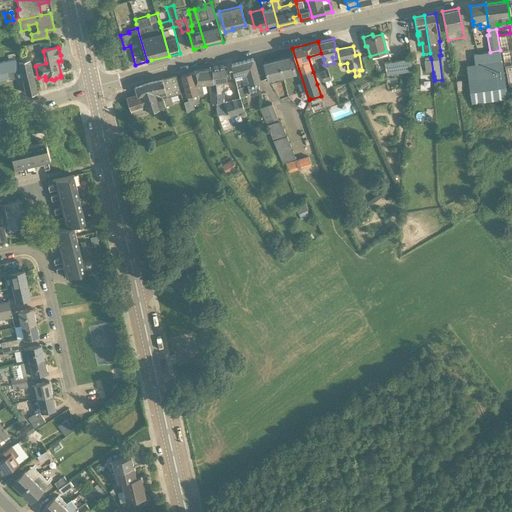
[(476,73),(467,74),(468,83),(468,87),(470,103),(480,102),(484,102),(489,101),(506,99),(502,61),(500,50),(490,52),(477,54),(473,54),(475,64),(476,73)]
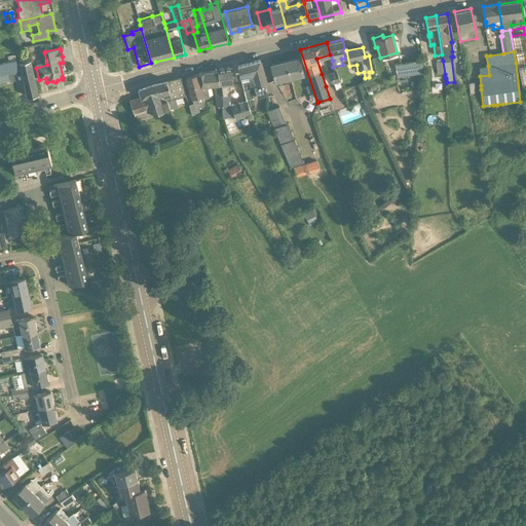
[(14,55),(7,58),(8,62),(3,64),(0,64),(0,82),(9,80),(7,74),(19,71),(15,61),(14,55)]
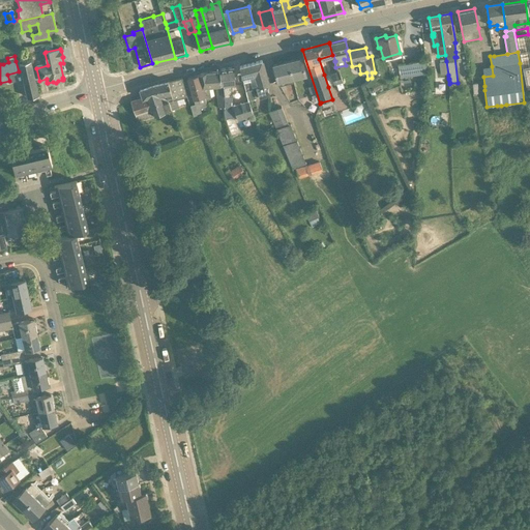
[(302,58),(288,61),(293,80),(306,76),(302,58)]
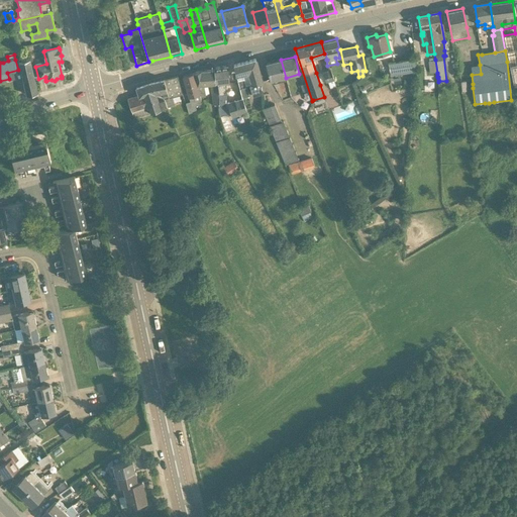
[(254,59),(244,62),(247,74),(250,85),(249,85),(252,96),(262,94),(262,82),(254,59)]
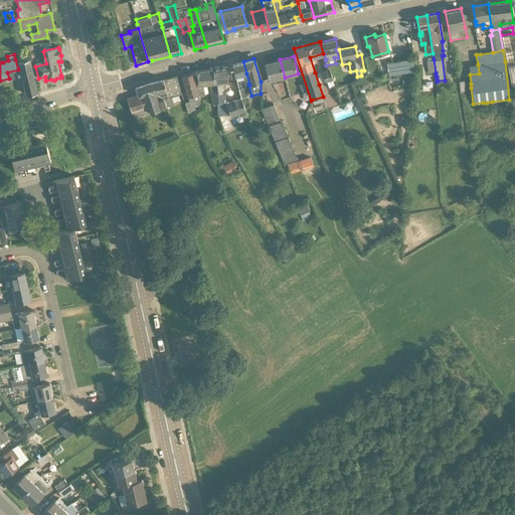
[(412,58),(403,60),(405,73),(412,72),(412,58)]
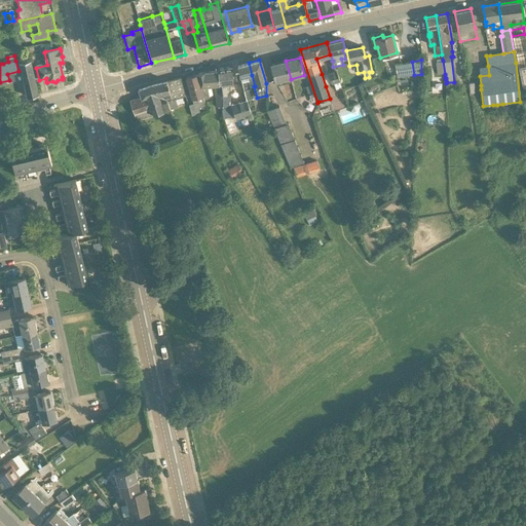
[(275,82),(291,79),(286,61),(270,65),(275,82)]
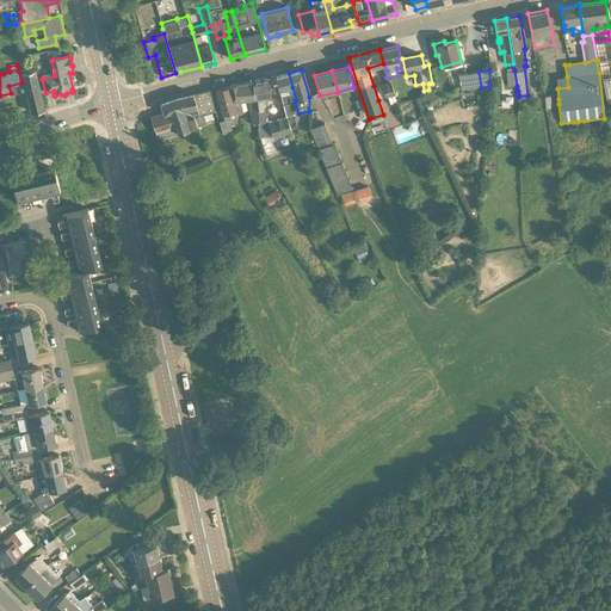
[(507,86),(517,86),(514,71),(511,71),(511,72),(506,72),(507,86)]
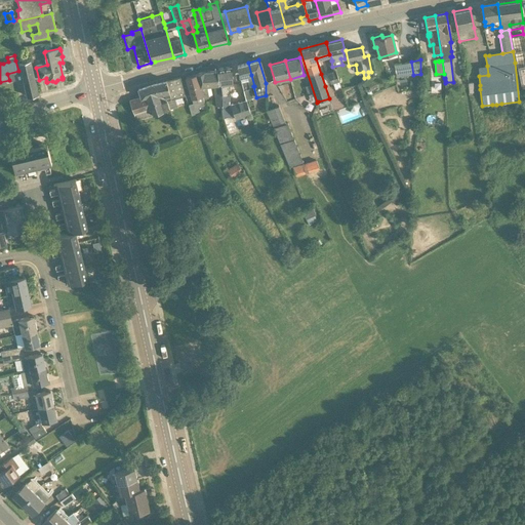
[(30,62),(18,64),(21,73),(27,96),(38,93),(30,62)]
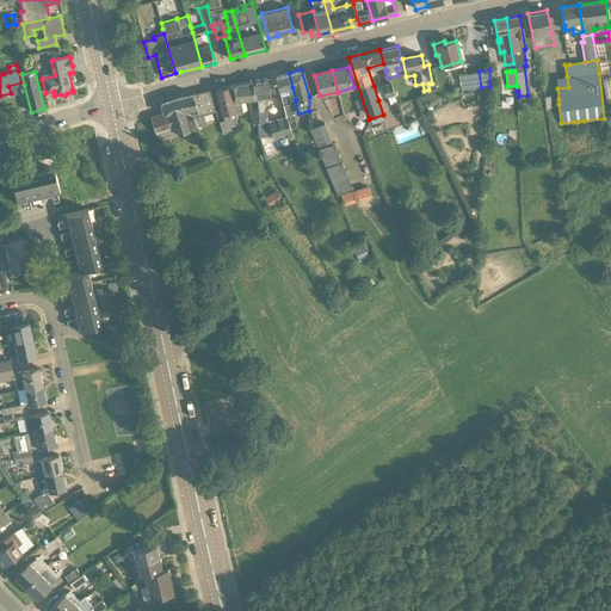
[(479,72),(467,73),(469,88),(471,88),(481,87),(479,72)]
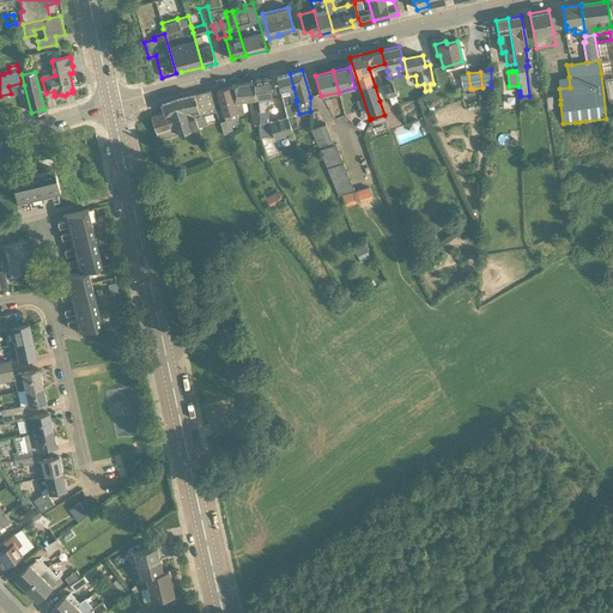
[(290,73),(277,77),(286,116),(286,117),(295,115),(295,114),(291,102),(293,102),(296,101),(297,101),(293,87),(290,73)]
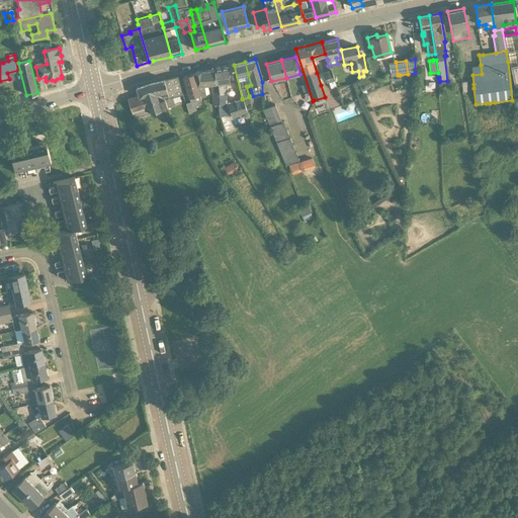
[(396,62),(389,64),(391,77),(398,75),(396,62)]
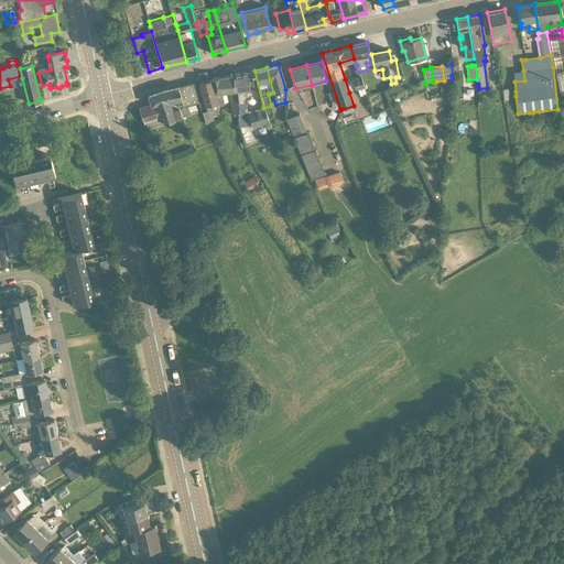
[(237,89),(238,102),(238,116),(239,128),(248,125),(246,116),(246,108),(247,108),(246,101),(247,101),(246,90),(250,90),(248,72),(232,73),(234,76),(235,89),(237,89)]
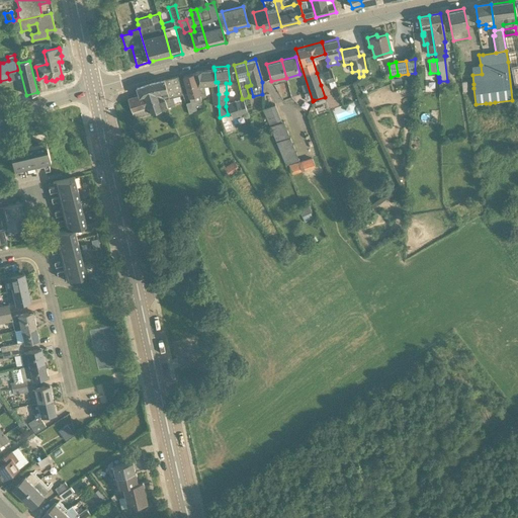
[(331,69),(323,71),(327,83),(328,82),(333,81),(334,80),(331,69)]
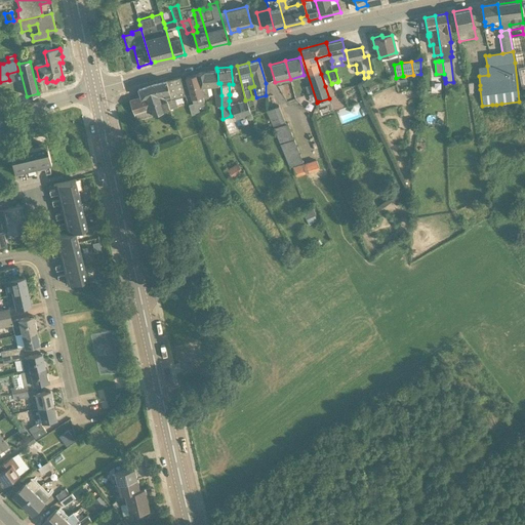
[(214,96),(221,95),(220,83),(218,83),(217,71),(203,72),(197,74),(202,97),(208,97),(207,86),(213,85),(214,96)]
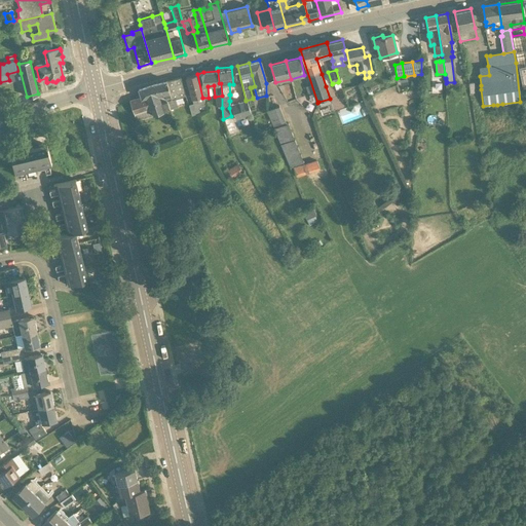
[(204,106),(202,98),(197,74),(185,77),(193,103),(188,105),(191,116),(200,112),(198,107),(204,106)]
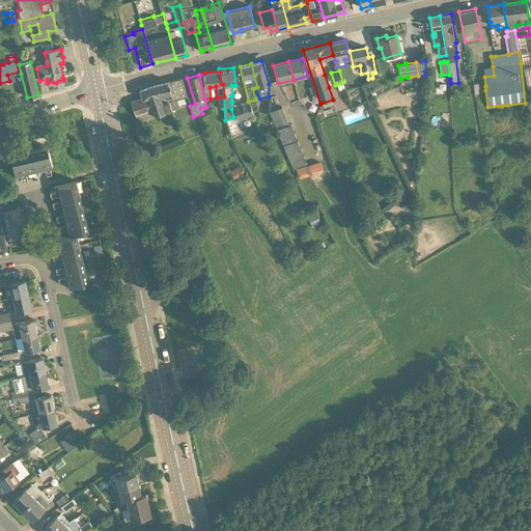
[(142,99),(131,102),(137,121),(155,116),(171,110),(179,109),(178,106),(186,104),(184,98),(187,96),(182,77),(167,81),(155,83),(139,89),(142,99)]
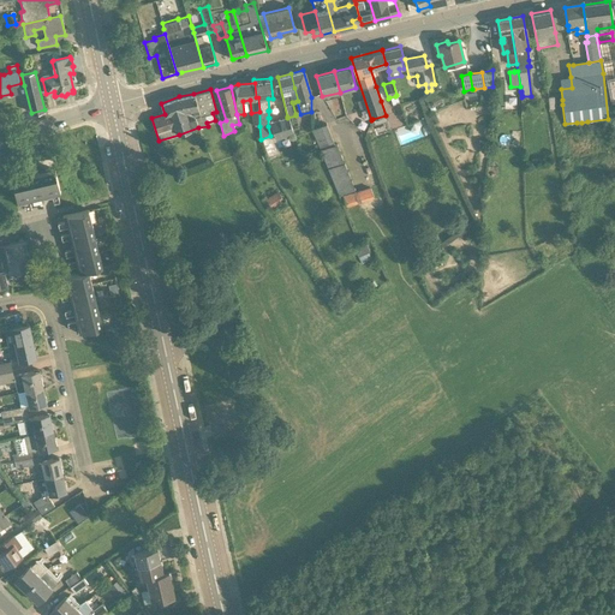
[(288,119),(270,125),(275,141),(293,135),(288,119)]
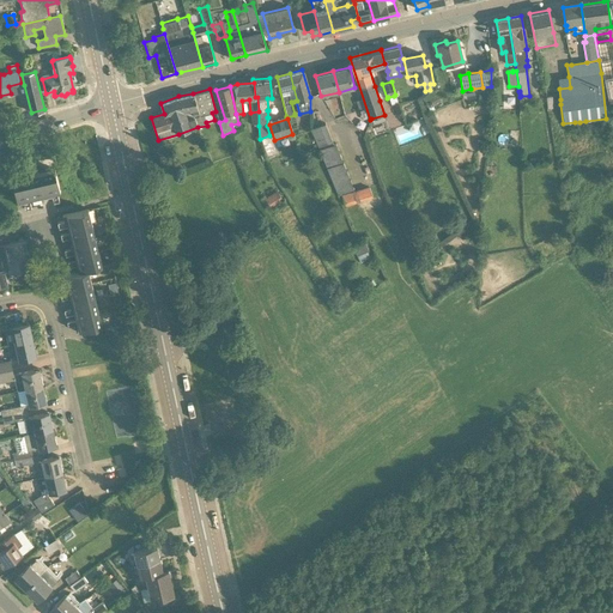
[(338,195),(349,192),(338,164),(329,145),(334,144),(325,122),(310,129),(319,150),(327,169),(338,195)]
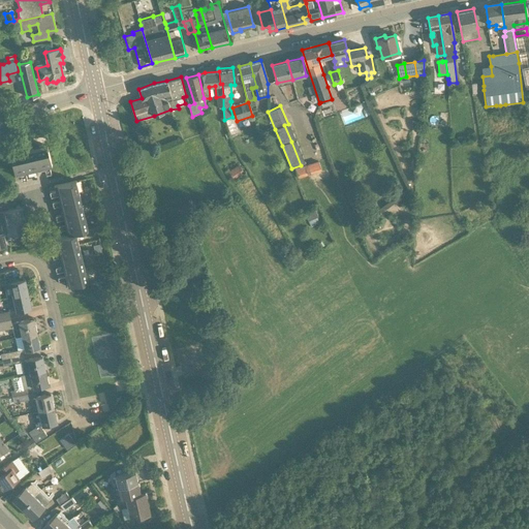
[(363,106),(342,115),(346,125),(367,117),(363,106)]
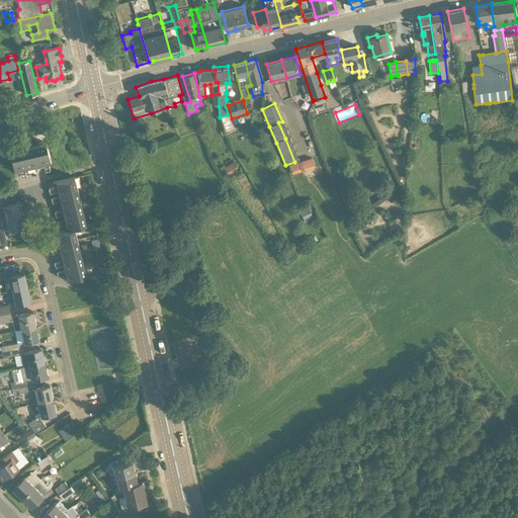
[(50,170),(49,165),(48,162),(51,161),(47,143),(9,152),(14,171),(15,173),(19,172),(21,177),(26,176),(24,168),(29,167),(31,175),(36,174),(34,168),(44,166),(45,172),(50,170)]
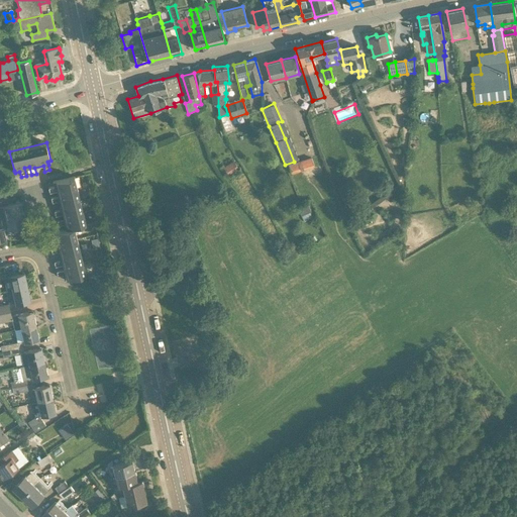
[(291,175),(314,167),(310,157),(287,165),(291,175)]
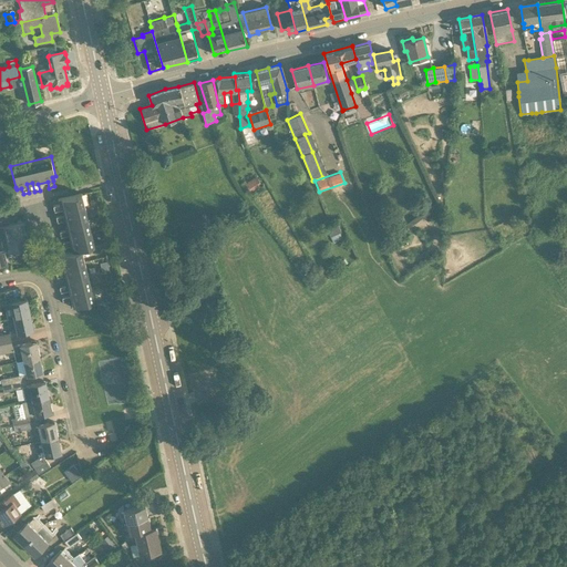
[(256,176),(245,183),(250,192),(261,184),(256,176)]
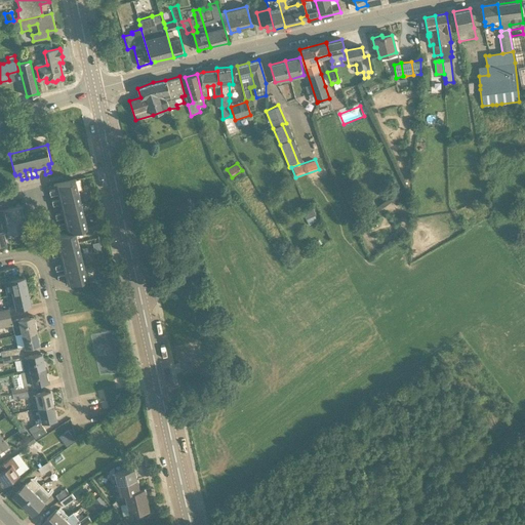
[(87,228),(75,179),(55,184),(55,185),(53,186),(54,189),(49,191),(50,196),(57,194),(58,199),(51,201),(52,205),(58,204),(61,213),(54,214),(55,219),(64,217),(65,223),(56,225),(58,230),(64,228),(65,234),(55,235),(55,236),(53,236),(54,240),(48,242),(49,247),(57,245),(58,250),(51,252),(52,256),(57,255),(59,265),(54,266),(55,271),(64,269),(65,274),(57,276),(58,281),(65,279),(66,284),(86,279),(75,231),(87,228)]
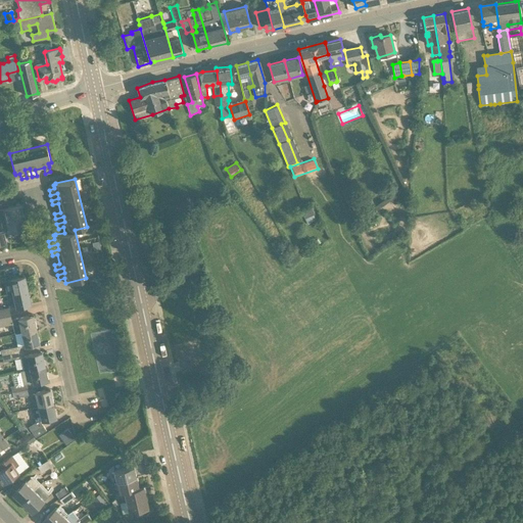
[(363,203),(366,209),(375,204),(372,198),(363,203)]
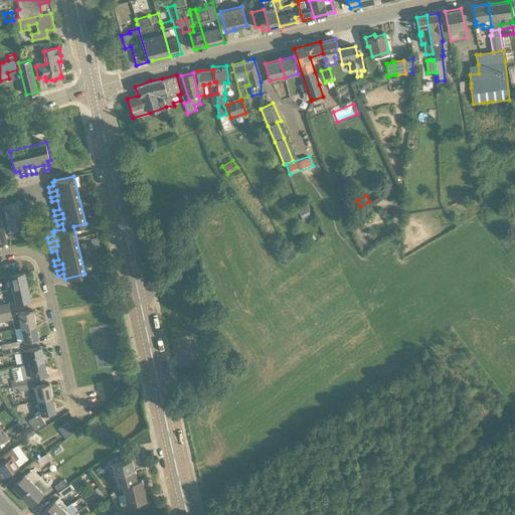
[(5,216),(23,212),(20,201),(3,205),(5,216)]
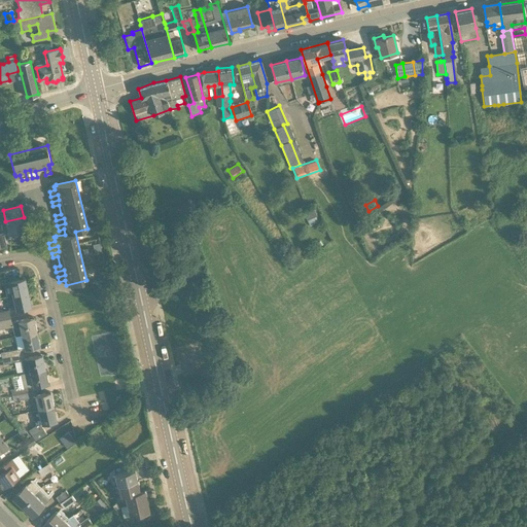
[(313,208),(303,212),(309,224),(319,220),(313,208)]
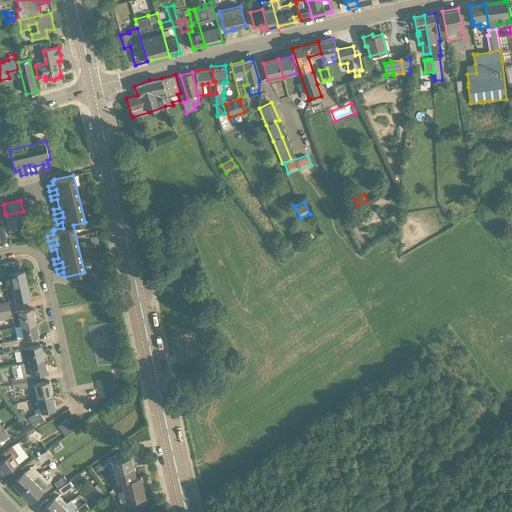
[(23,211),(5,215),(8,227),(25,223),(23,211)]
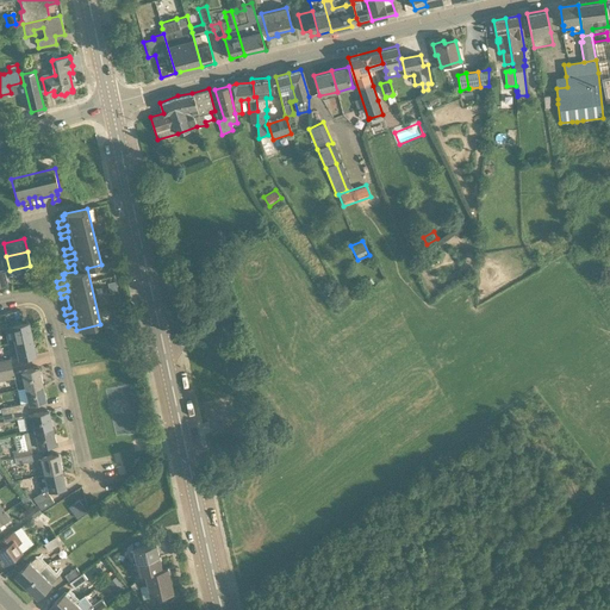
[(119,291),(117,275),(103,278),(105,293),(119,291)]
